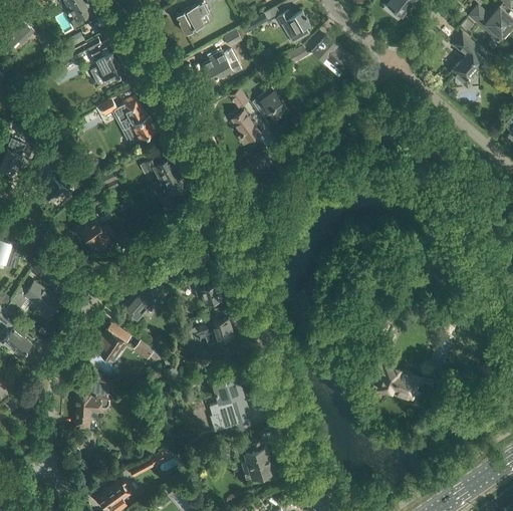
[(23,0),(34,19),(39,17),(39,16),(39,15),(35,8),(34,9),(28,0),(23,0)]
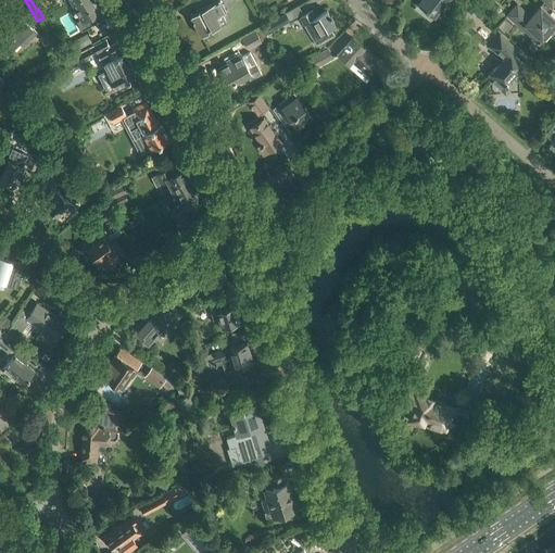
[(93,0),(78,0),(65,7),(66,8),(67,7),(73,3),(82,20),(76,23),(82,33),(87,29),(95,25),(104,20),(99,11),(100,10),(93,0)]
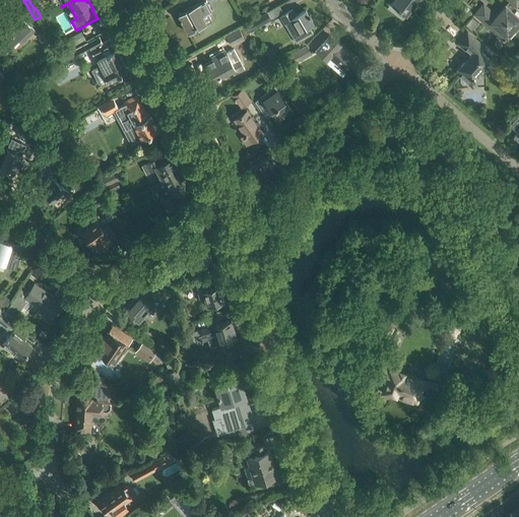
[(394,0),(390,5),(393,7),(393,6),(398,10),(397,11),(405,17),(418,0),(394,0)]
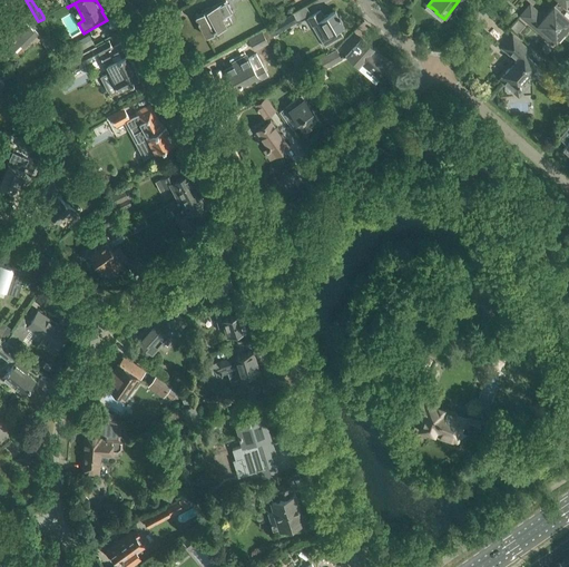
[(543,19),(539,16),(528,7),(519,18),(538,35),(552,47),(568,27),(568,22),(558,15),(563,9),(565,10),(568,5),(568,0),(552,0),(558,3),(553,9),(552,8),(543,19)]
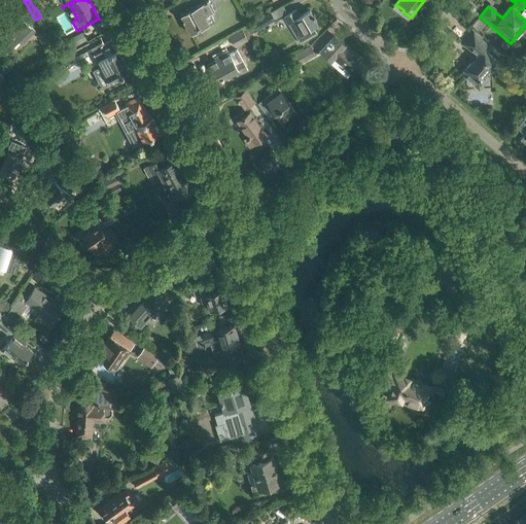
[(190,36),(209,27),(214,24),(209,15),(214,13),(208,3),(180,18),(180,16),(179,16),(191,40),(193,40),(190,36)]
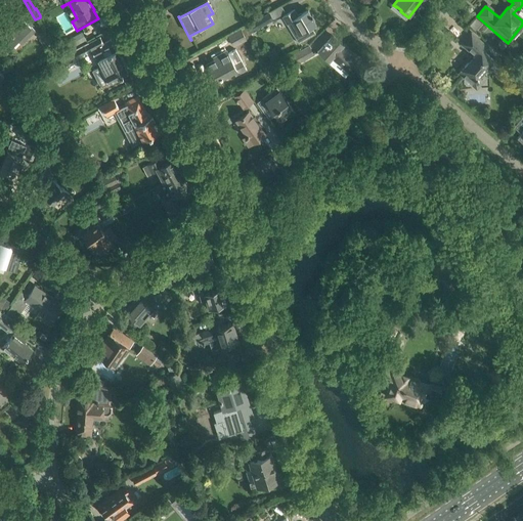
[(294,12),(282,18),(286,26),(291,23),(298,36),(294,38),(298,46),(314,36),(310,29),(315,26),(307,12),(297,18),(294,12)]
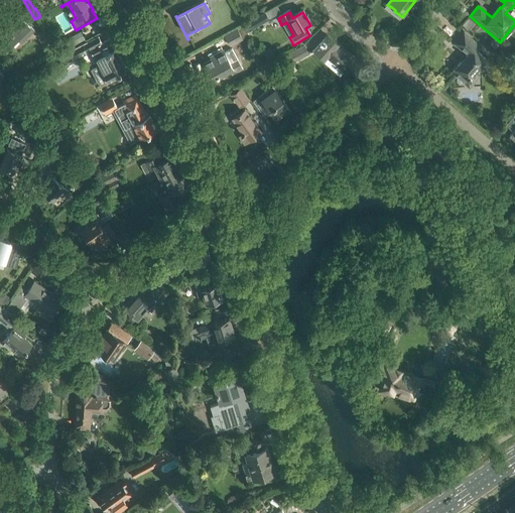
[(242,27),(246,34),(268,21),(264,15),(242,27)]
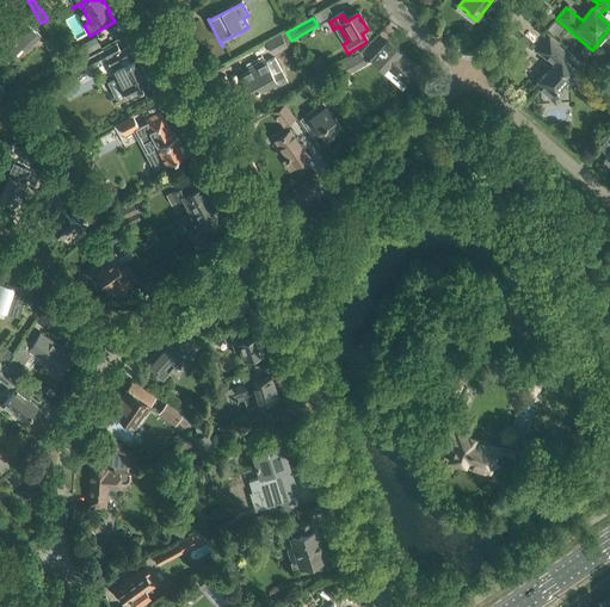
[(36,35),(38,31),(32,25),(30,29),(24,23),(0,47),(0,49),(11,57),(19,49),(24,55),(31,48),(39,38),(36,35)]
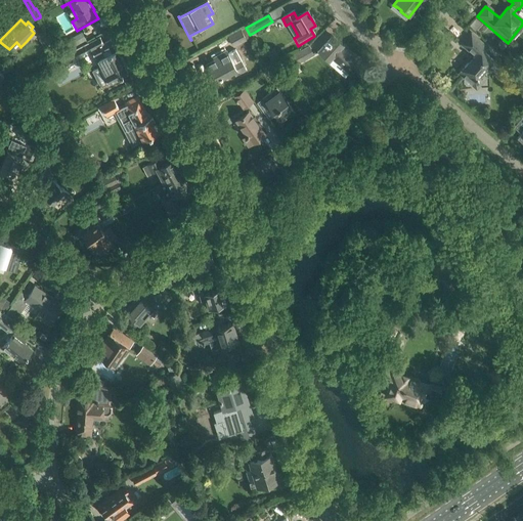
[(475,19),(468,28),(474,33),(481,26),(475,19)]
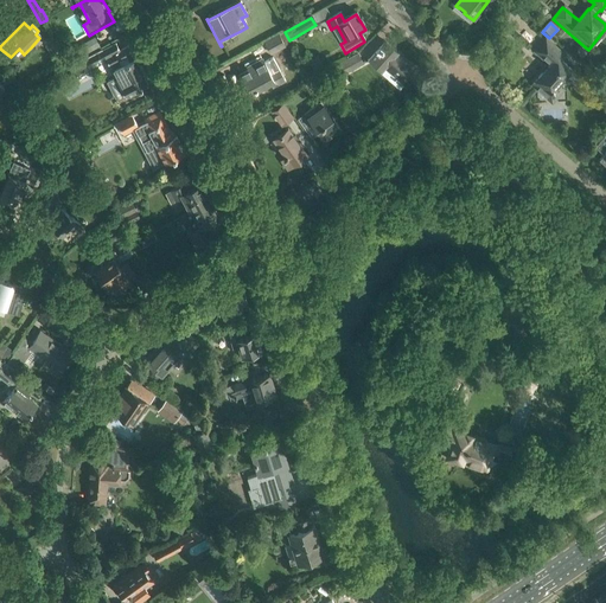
[(270,56),(286,49),(285,47),(292,44),(289,40),(285,32),(263,44),(270,56)]
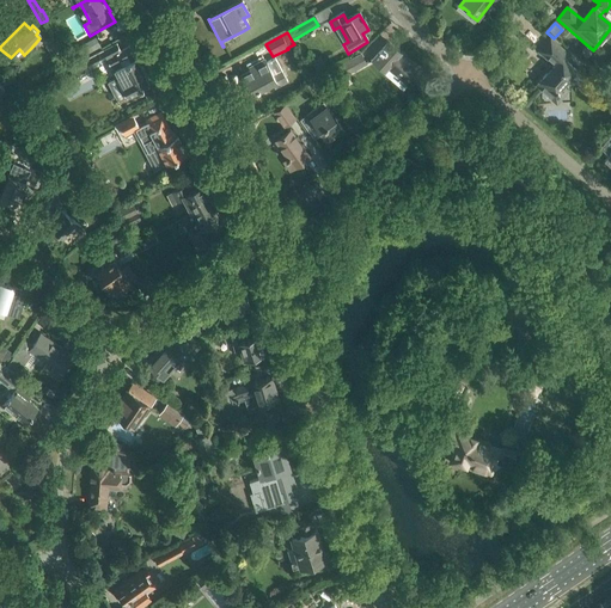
[(59,56),(50,40),(42,43),(50,57),(52,56),(53,59),(59,56)]
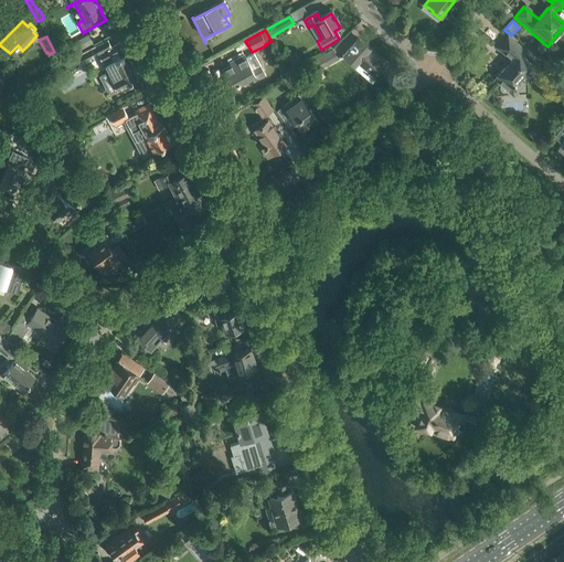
[(87,36),(70,46),(74,55),(92,45),(87,36)]
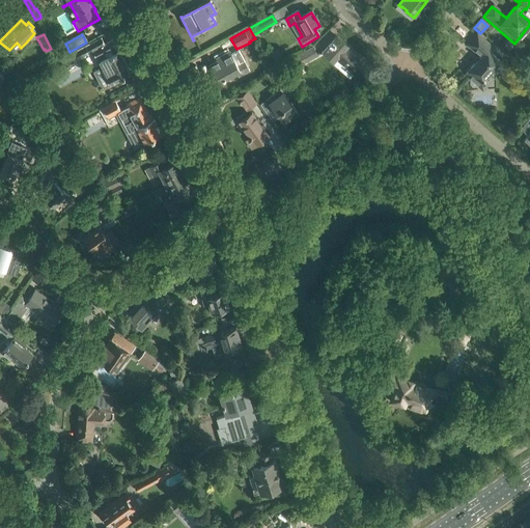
[(482,92),(494,80),(489,76),(499,63),(486,52),(491,48),(476,35),(467,47),(480,58),(465,77),(482,92)]
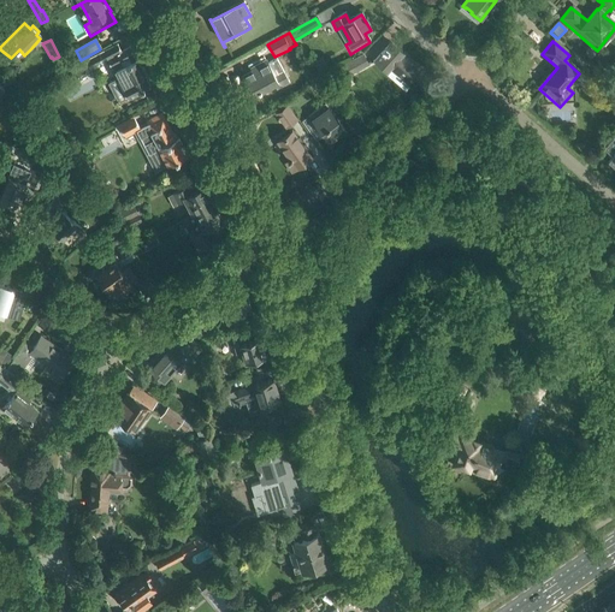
[(386,73),(389,70),(392,66),(398,71),(395,75),(411,88),(424,73),(390,45),(374,63),(386,73)]
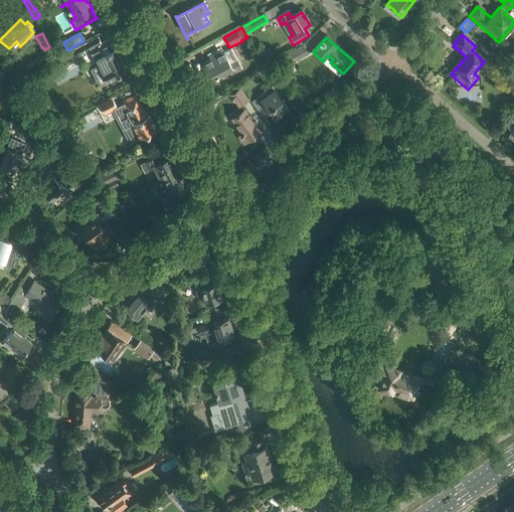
[(84,44),(67,54),(70,58),(76,55),(77,58),(89,52),(97,67),(106,83),(116,78),(125,73),(120,63),(121,61),(119,59),(117,58),(108,41),(107,41),(108,42),(101,45),(97,38),(84,44)]
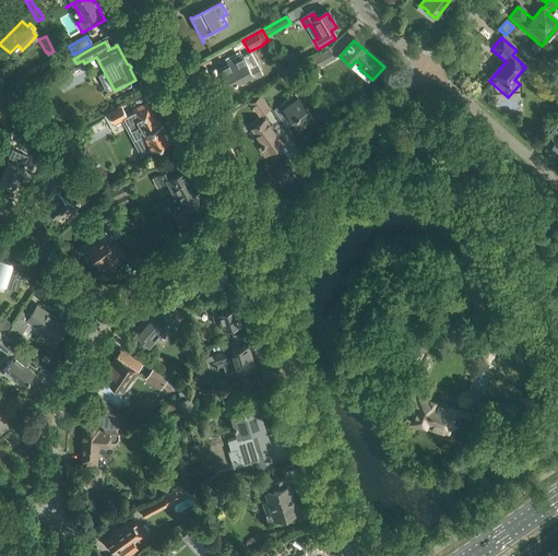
[(59,48),(55,51),(60,61),(66,59),(59,48)]
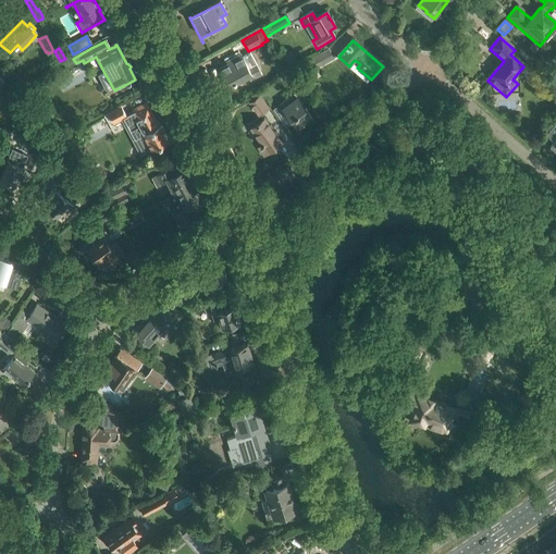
[(314,71),(333,61),(328,51),(310,60),(314,71)]
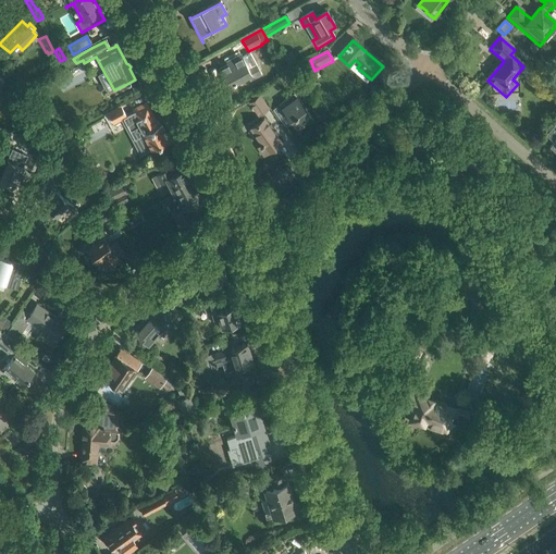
[(241,56),(233,60),(234,63),(219,72),(224,82),(225,82),(229,87),(227,88),(247,78),(249,83),(261,76),(254,63),(246,68),(241,56)]
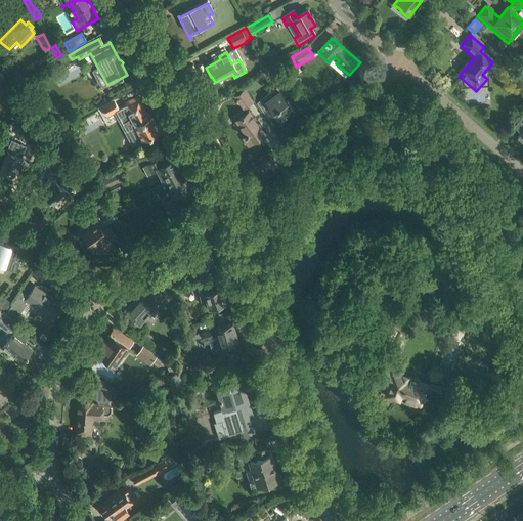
[(263,68),(274,83),(280,78),(269,63),(263,68)]
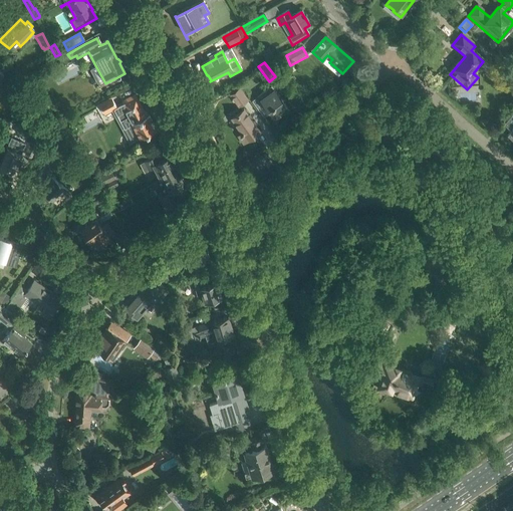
[(17,103),(23,100),(13,81),(7,85),(17,103)]
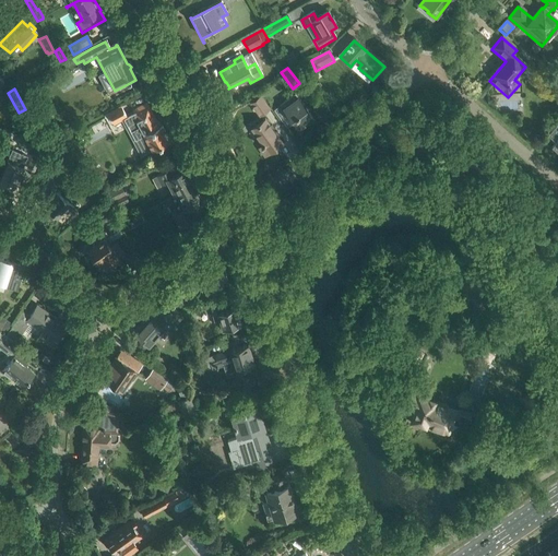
[(280,107),(273,111),(286,130),(293,125),(297,131),(311,120),(313,122),(294,95),(279,106),(280,107)]
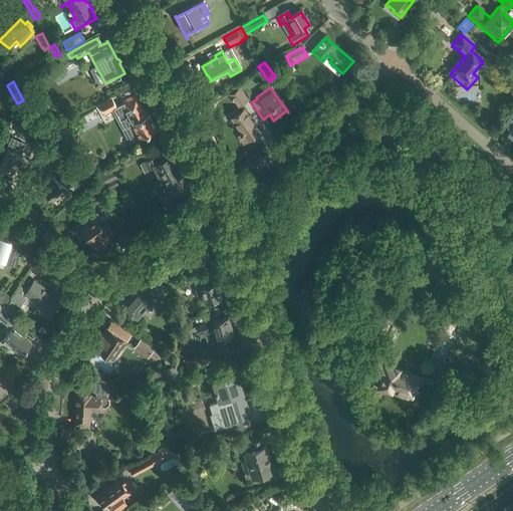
[(248,101),(239,89),(230,96),(239,108),(248,101)]
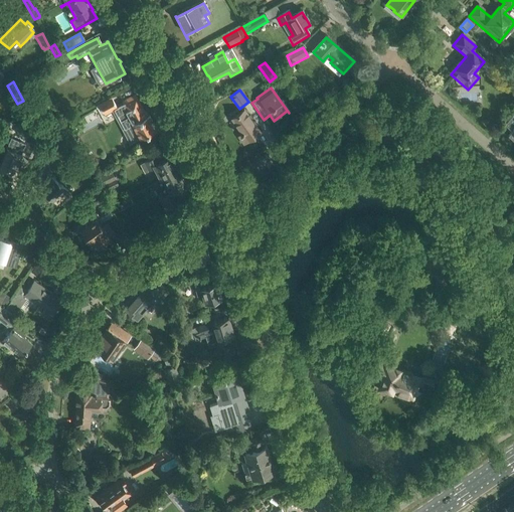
[(124,107),(113,113),(123,131),(132,127),(140,141),(147,137),(156,132),(148,118),(146,119),(144,114),(135,97),(134,98),(126,103),(122,105),(124,107)]
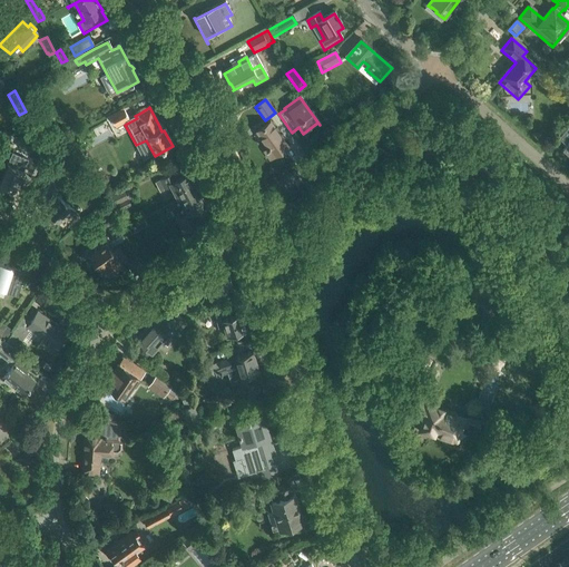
[(123,109),(109,117),(116,129),(129,121),(123,109)]
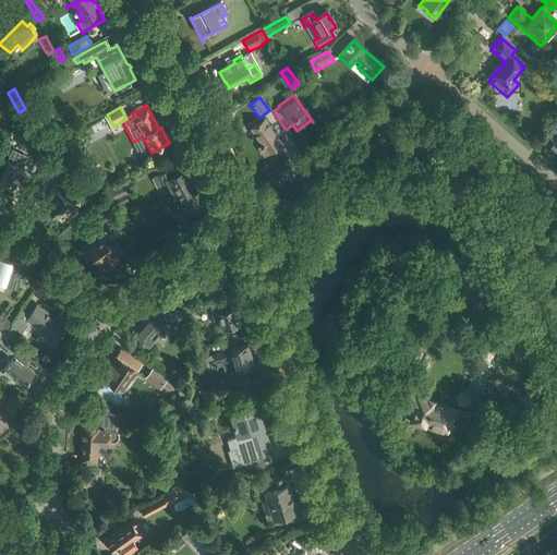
[(263,158),(266,156),(281,145),(264,121),(251,131),(262,146),(259,147),(256,151),(263,158)]
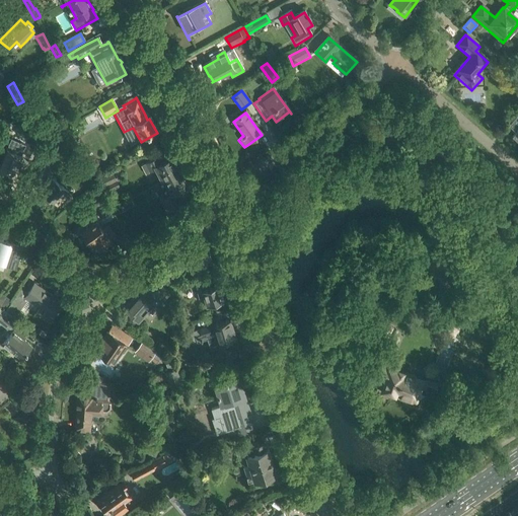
[(517,115),(508,126),(513,131),(515,129),(516,130),(511,136),(517,142),(517,115)]
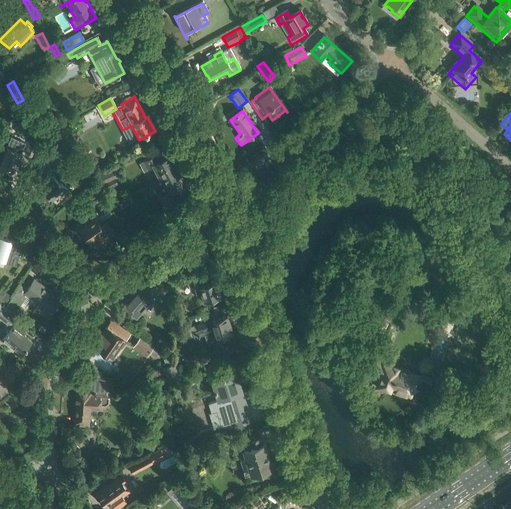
[(29,144),(37,148),(43,133),(37,121),(33,129),(35,130),(29,144)]
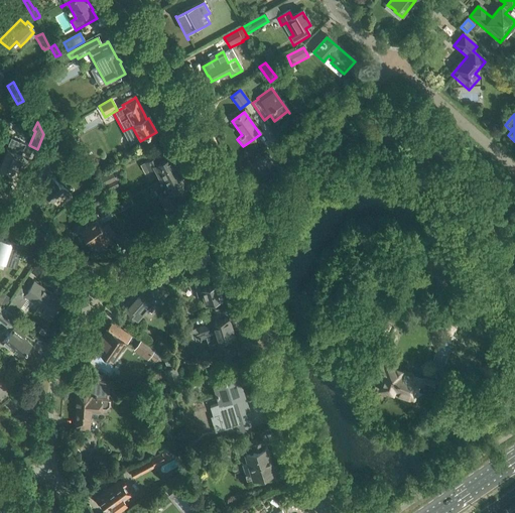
[(17,169),(21,160),(19,159),(24,149),(25,146),(10,140),(8,144),(0,164),(0,169),(0,172),(4,174),(5,171),(12,174),(15,168),(17,169)]
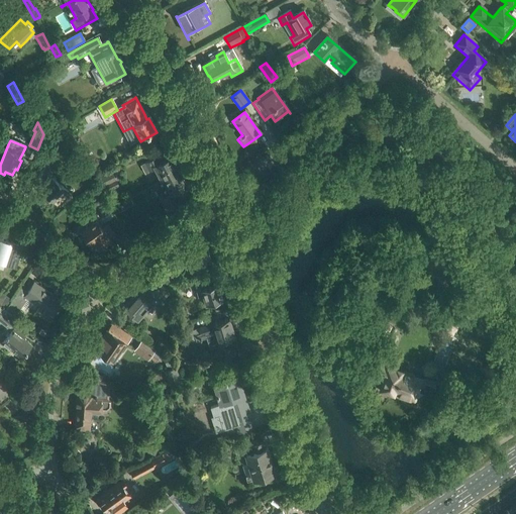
[(53,158),(59,150),(47,142),(42,149),(53,158)]
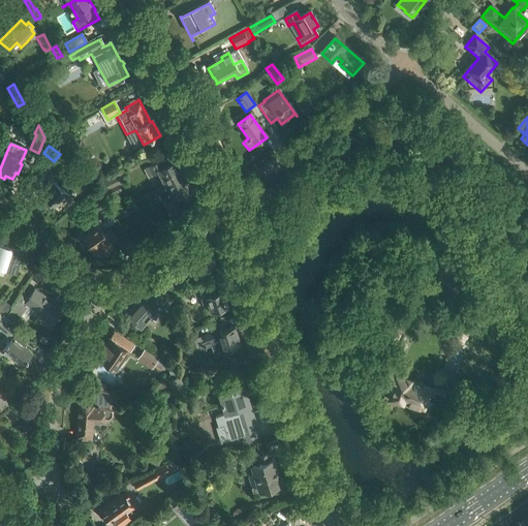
[(148,168),(147,169),(152,179),(157,176),(163,187),(165,186),(182,178),(175,162),(162,169),(158,163),(148,168)]
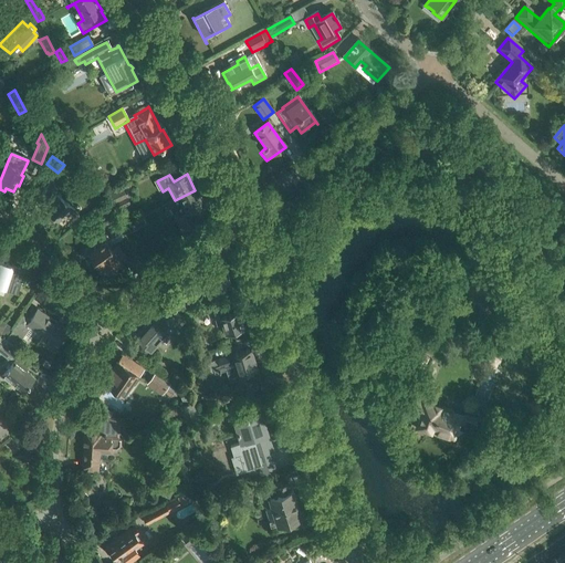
[(75,212),(54,196),(56,193),(48,186),(40,197),(54,208),(48,216),(58,223),(63,216),(69,220),(75,212)]
